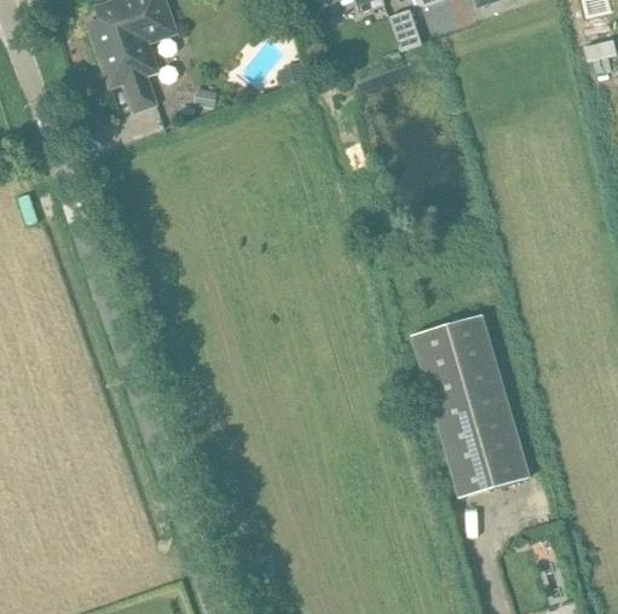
[(121,77),(132,108),(152,100),(143,74),(157,69),(151,51),(148,51),(142,32),(169,22),(161,0),(107,0),(93,5),(98,18),(103,21),(104,27),(90,32),(108,84),(121,77)]
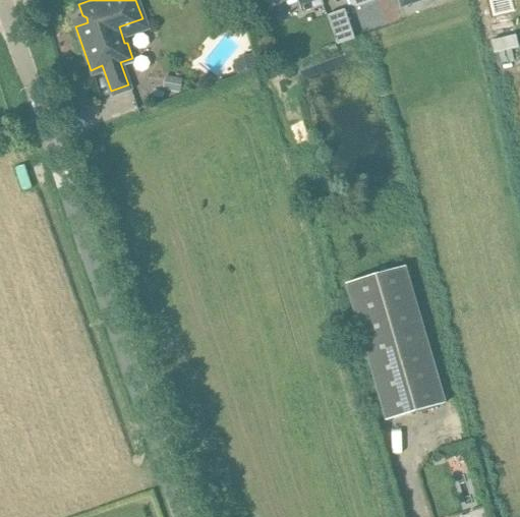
[(297,0),(300,9),(322,2),(321,0),(297,0)]
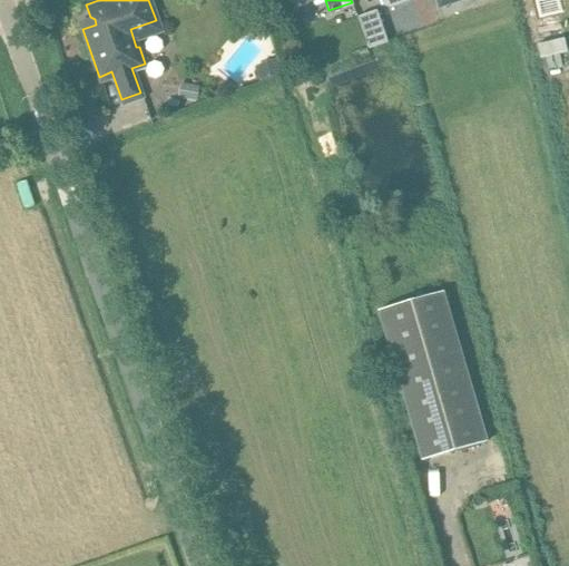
[(536,0),(540,12),(561,7),(559,0),(536,0)]
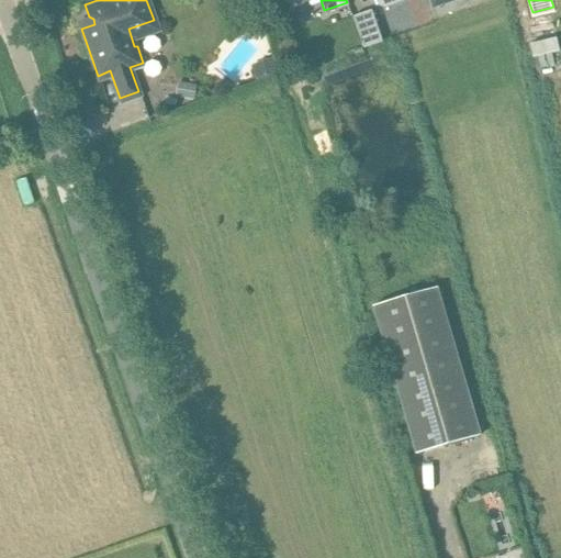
[(362,44),(381,37),(371,7),(352,12),(362,44)]
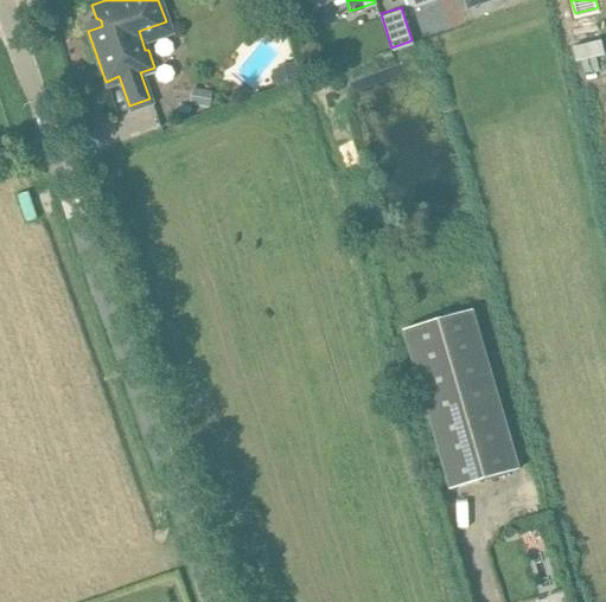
[(294,58),(269,66),(275,82),(299,74),(294,58)]
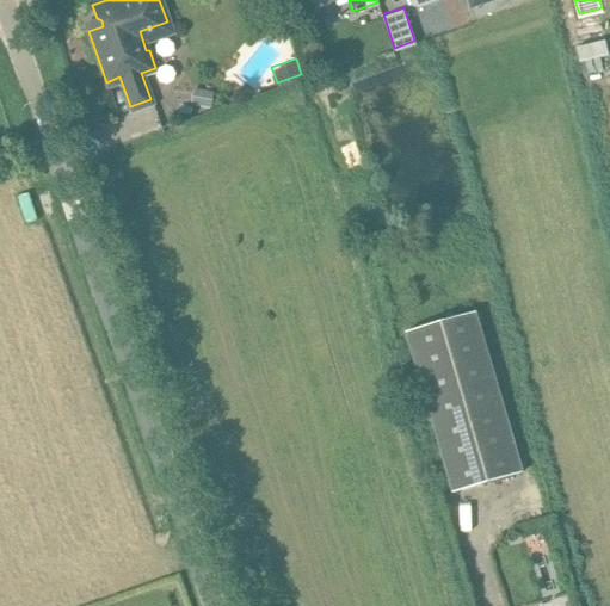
[(191,85),(189,100),(209,104),(211,88),(191,85)]
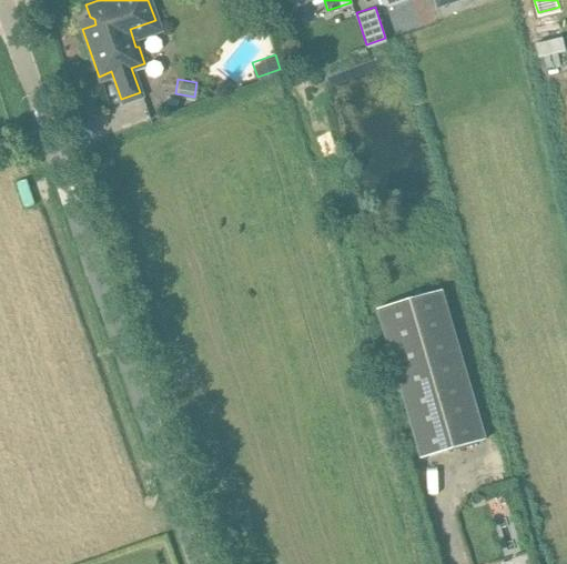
[(439,288),(375,306),(419,456),(484,437),(439,288)]
